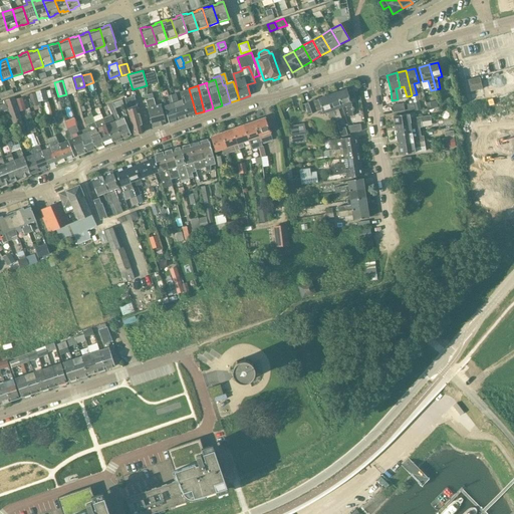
[(189,88),(180,91),(182,99),(187,117),(196,113),(192,99),(189,89),(189,88)]
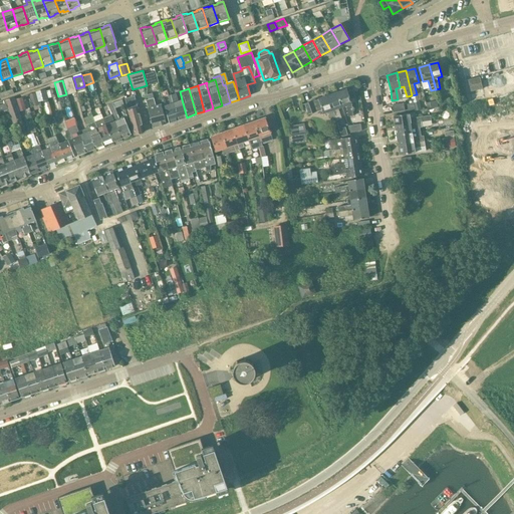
[(44,89),(38,91),(40,97),(46,96),(44,89)]
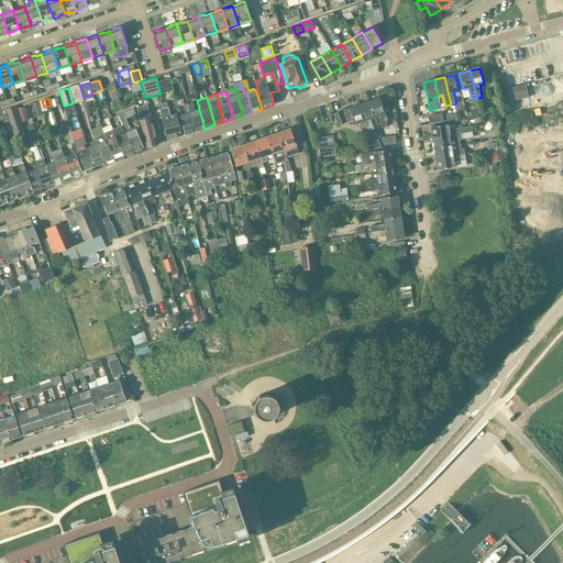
[(382,127),(387,127),(385,113),(381,98),(370,101),(375,117),(379,116),(382,127)]
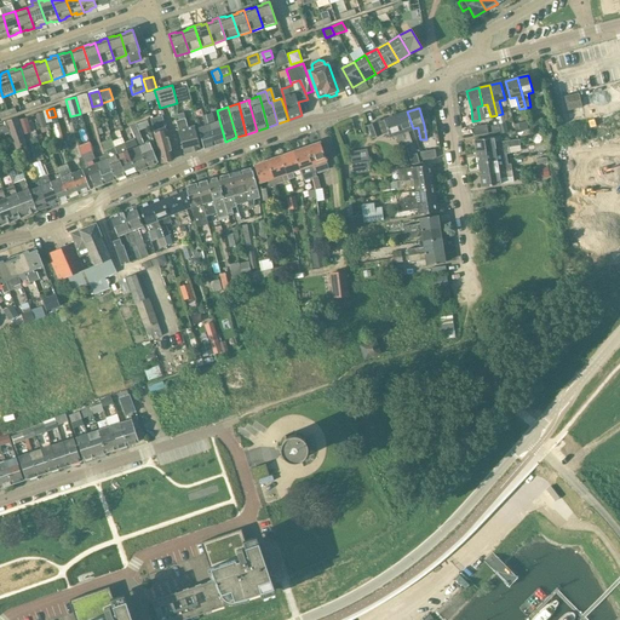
[(406,145),(412,143),(407,131),(413,128),(407,112),(396,115),(406,145)]
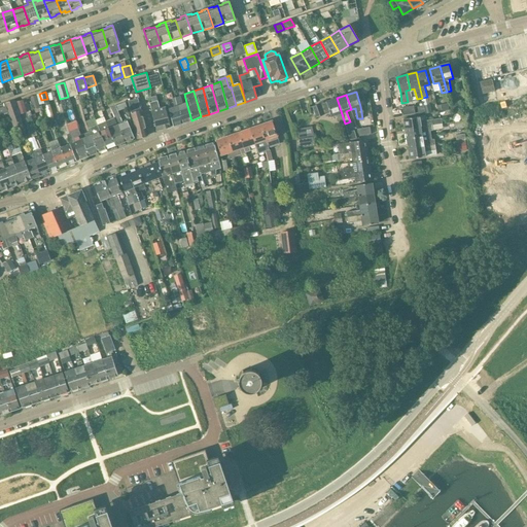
[(39,108),(37,97),(36,96),(30,97),(33,109),(39,108)]
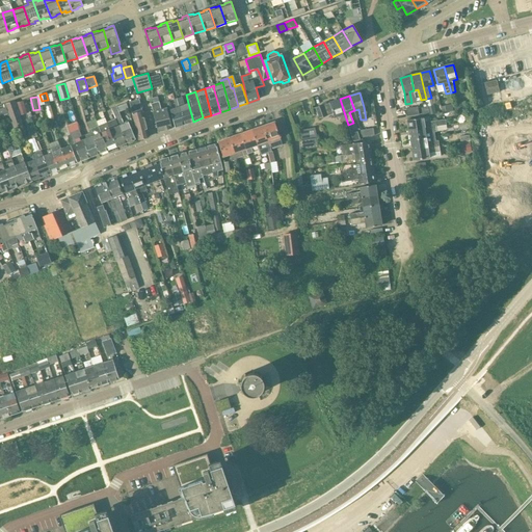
[(182,98),(178,99),(184,125),(193,122),(188,103),(184,105),(182,98)]
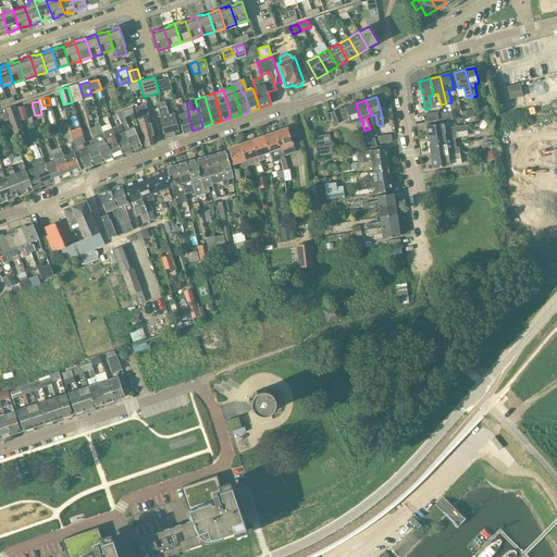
[(185,113),(178,115),(183,133),(193,131),(186,103),(182,104),(184,109),(185,113)]
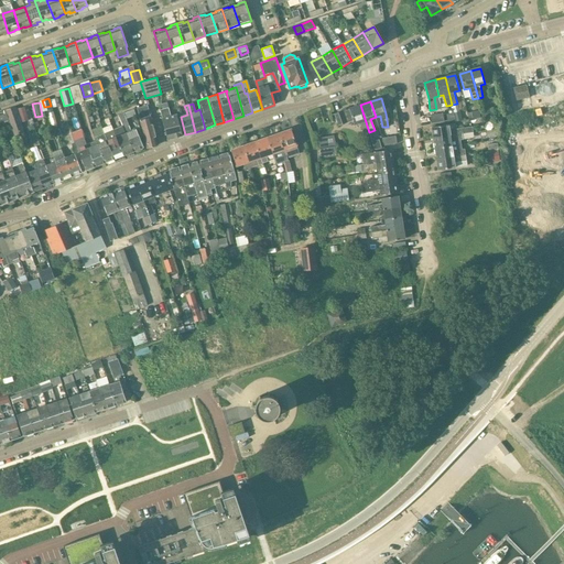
[(360,122),(364,134),(369,132),(360,105),(349,108),(350,109),(343,112),(343,111),(334,114),(338,126),(354,120),(355,123),(360,122)]
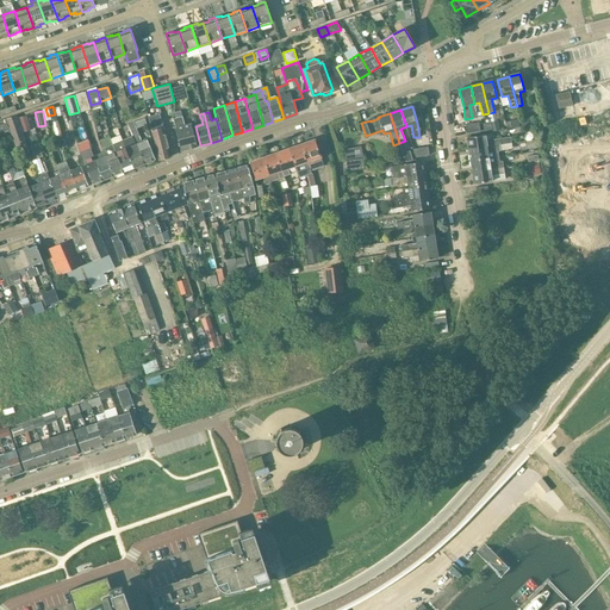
[(151,130),(159,161),(172,157),(163,126),(160,114),(148,117),(151,130)]
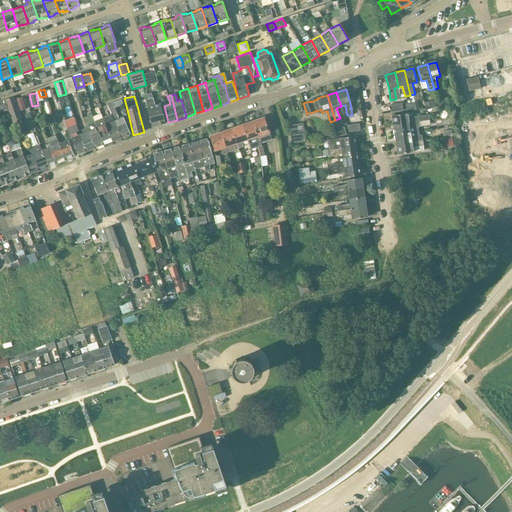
[(9,99),(5,100),(8,109),(13,124),(22,120),(14,97),(9,99)]
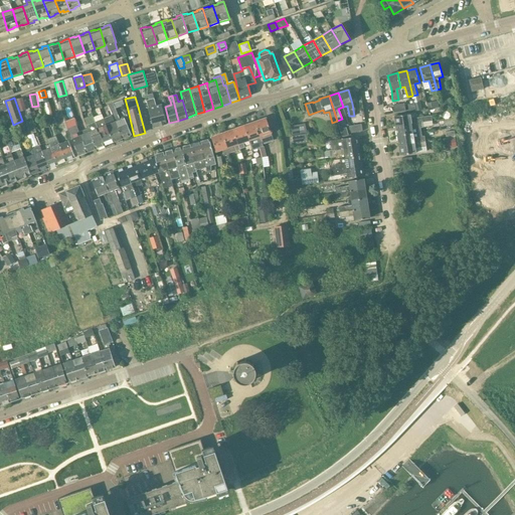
[(19,112),(25,110),(22,98),(16,100),(19,112)]
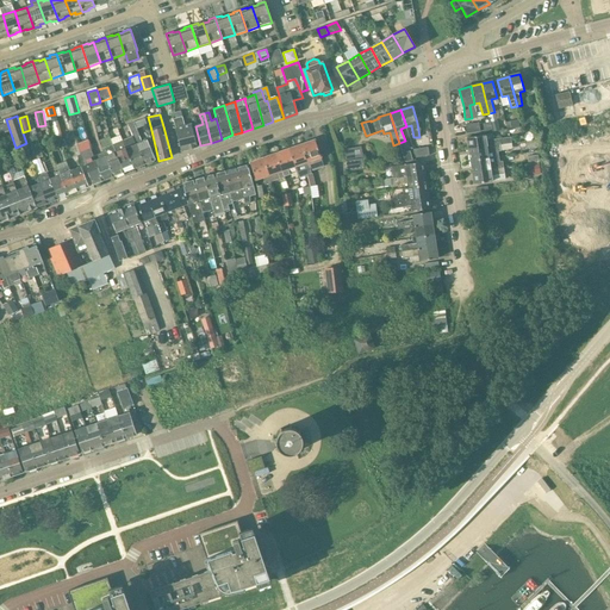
[(182,117),(173,119),(175,129),(181,151),(198,148),(191,124),(185,126),(182,117)]
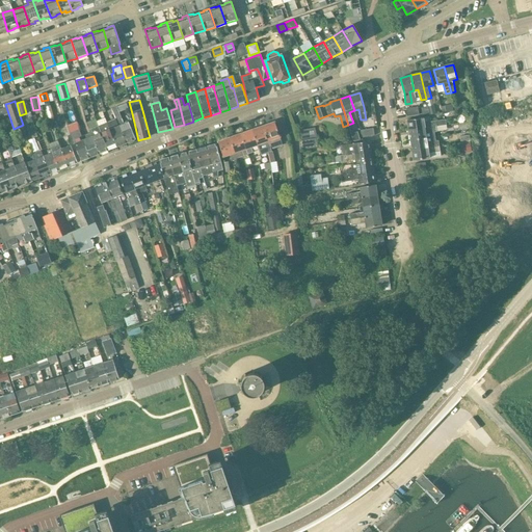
[(453,104),(454,111),(467,109),(466,102),(453,104)]
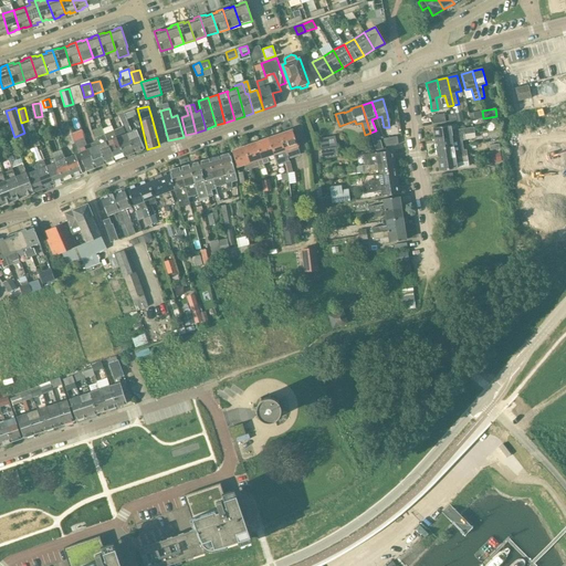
[(121,114),(118,115),(123,126),(123,127),(134,153),(137,152),(138,152),(142,150),(142,149),(144,148),(139,138),(142,137),(139,126),(136,127),(136,130),(130,132),(126,119),(124,114),(124,113),(121,114)]
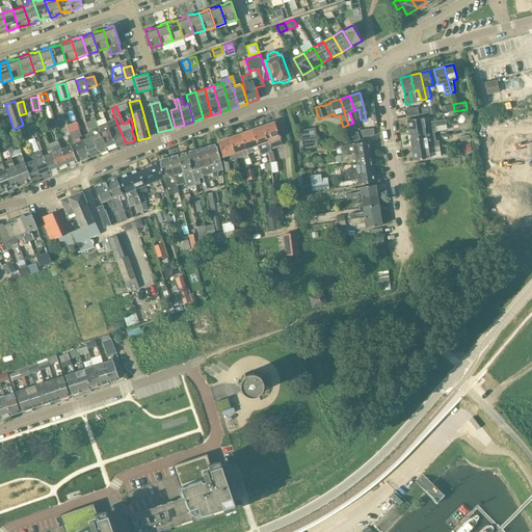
[(419,114),(418,107),(405,108),(407,116),(419,114)]
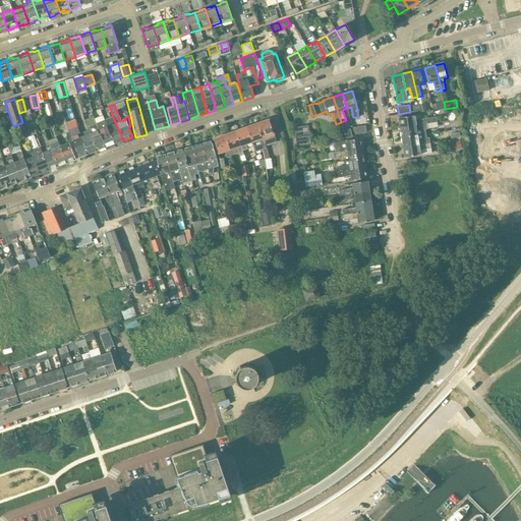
[(419,105),(415,106),(413,106),(414,113),(421,112),(419,105)]
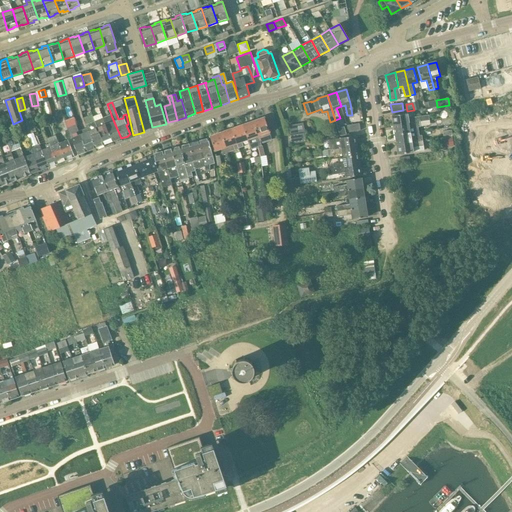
[(407,113),(393,115),(394,125),(420,121),(429,120),(428,115),(419,116),(413,117),(412,113),(407,113)]
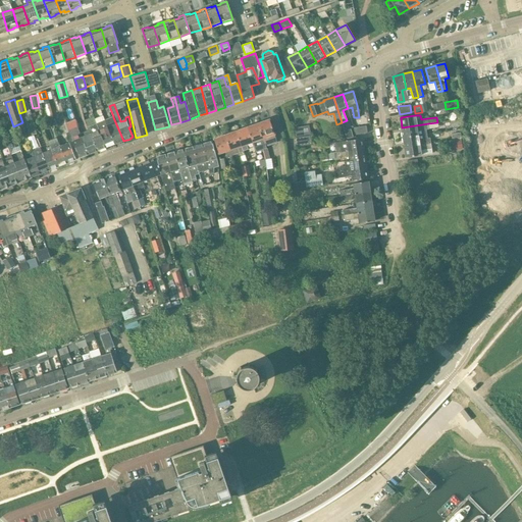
[(103,116),(95,119),(96,123),(105,148),(114,144),(106,124),(105,120),(104,120),(103,116)]
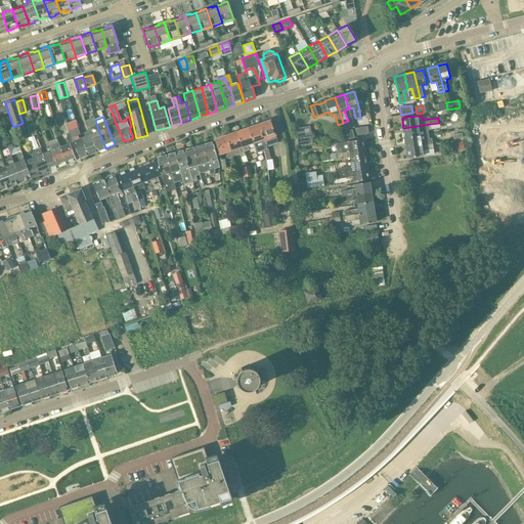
[(114,118),(105,121),(106,125),(115,144),(123,141),(124,141),(114,118)]
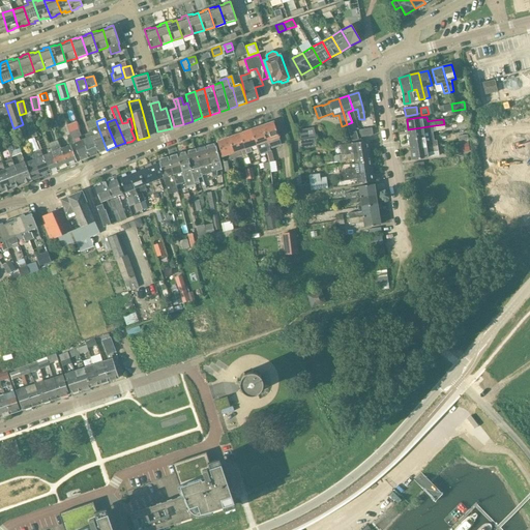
[(273,121),(262,125),(270,149),(282,145),(278,137),(273,121)]
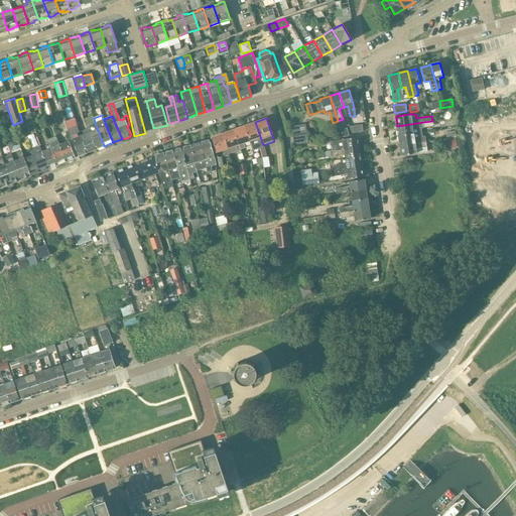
[(85,122),(77,125),(87,152),(96,149),(86,126),(85,122)]
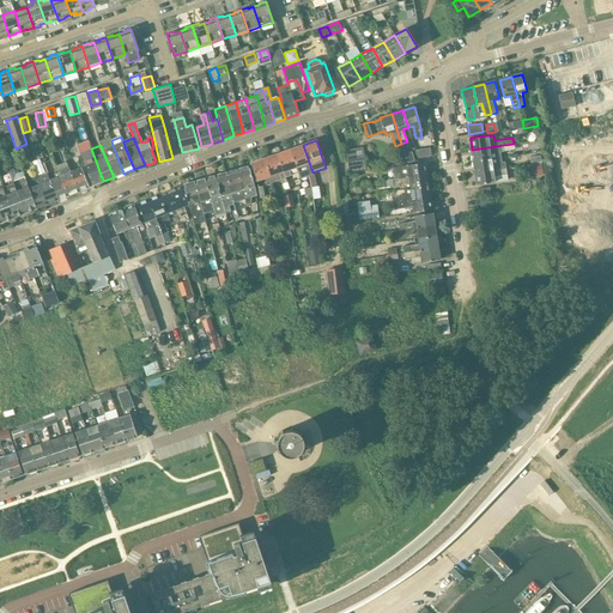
[(103,150),(102,150),(114,177),(123,174),(113,145),(103,150)]
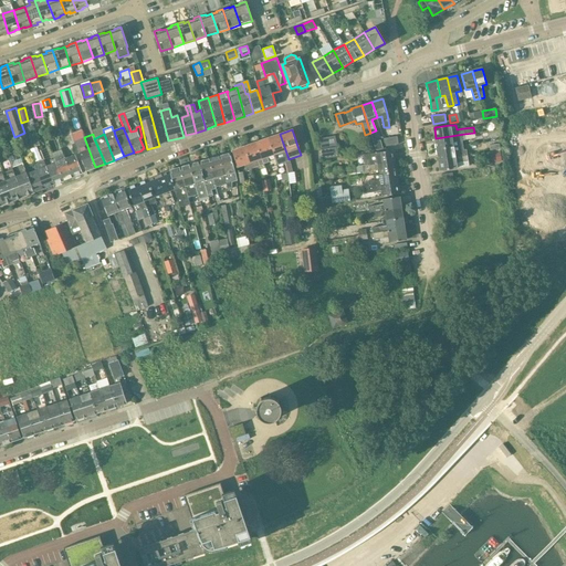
[(289,159),(280,134),(269,138),(274,154),(279,153),(282,161),(289,159)]
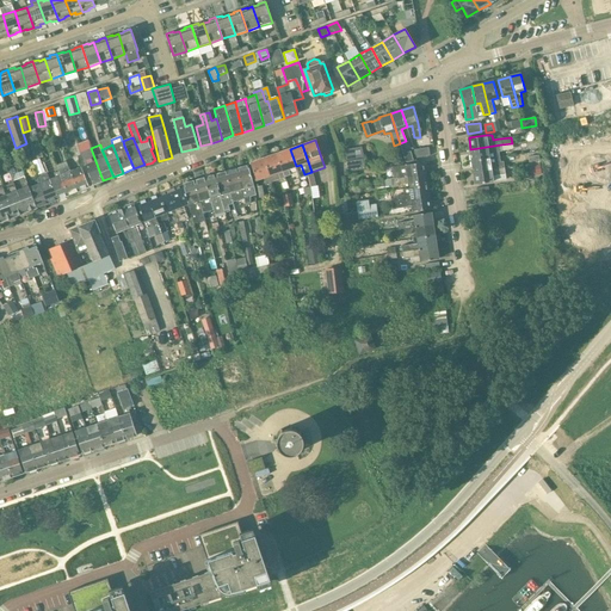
[(501,144),(470,149),(471,161),(499,156),(499,152),(503,152),(501,144)]
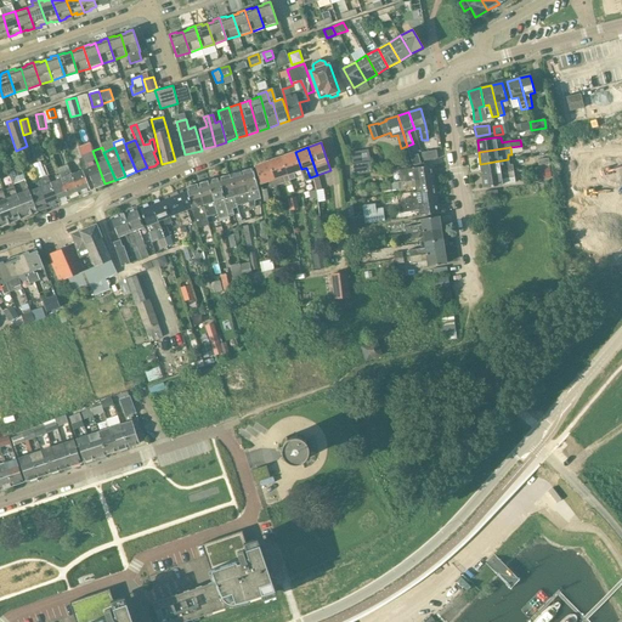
[(423,152),(424,160),(437,159),(436,150),(423,152)]
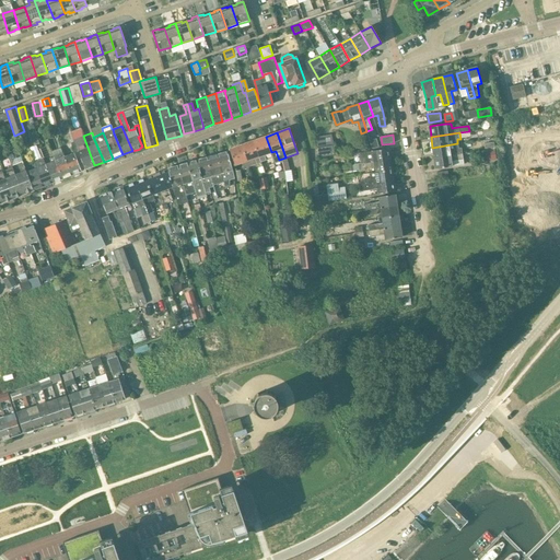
[(83,136),(73,140),(74,144),(78,152),(84,170),(94,165),(83,136)]
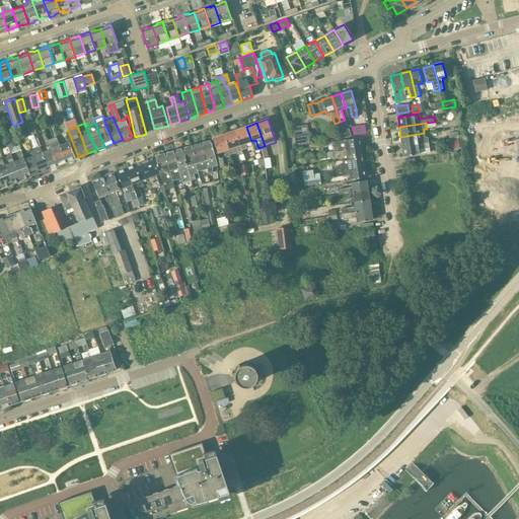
[(244,144),(251,141),(246,127),(235,130),(242,150),(246,149),(245,146),(244,144)]
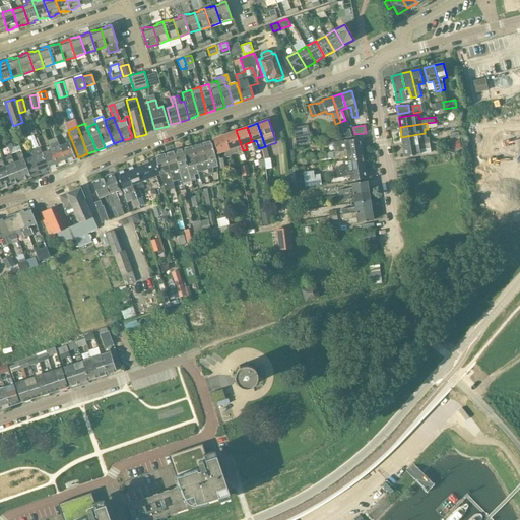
[(343,130),(345,138),(351,137),(349,128),(343,130)]
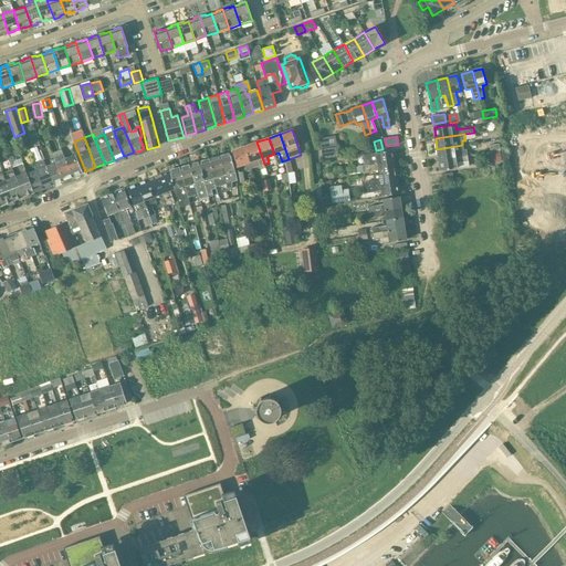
[(244,146),(252,168),(264,164),(257,142),(244,146)]
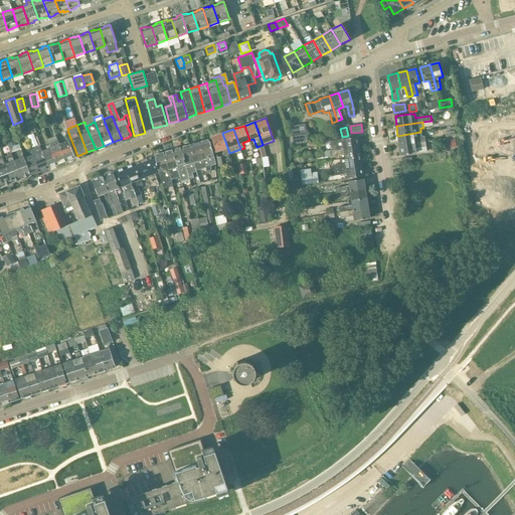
[(420,132),(397,136),(399,145),(424,141),(424,136),(421,137),(420,132)]
